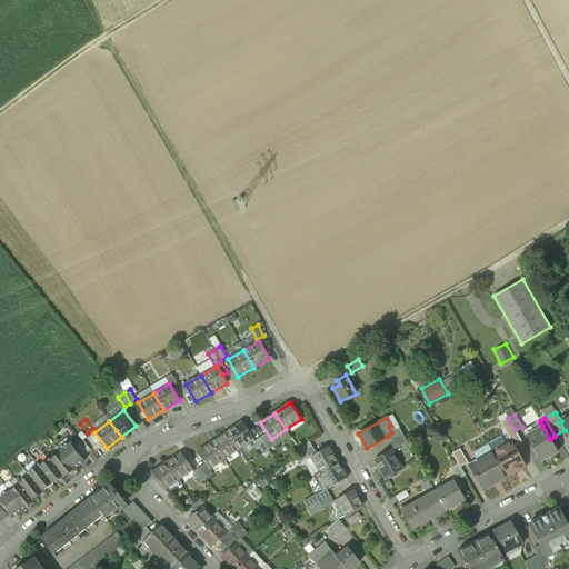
[(242,421),(227,432),(238,448),(253,438),(242,421)]
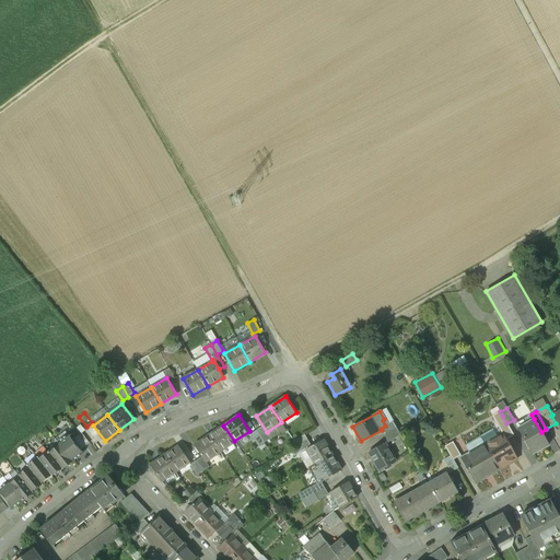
[(502,416),(494,421),(502,434),(503,434),(505,438),(513,434),(506,423),(502,416)]
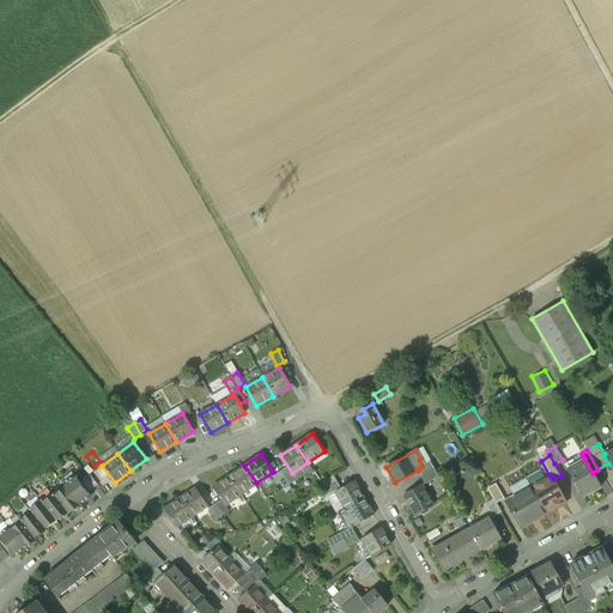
[(584,459),(576,463),(574,459),(564,463),(583,497),(601,486),(593,473),(584,459)]
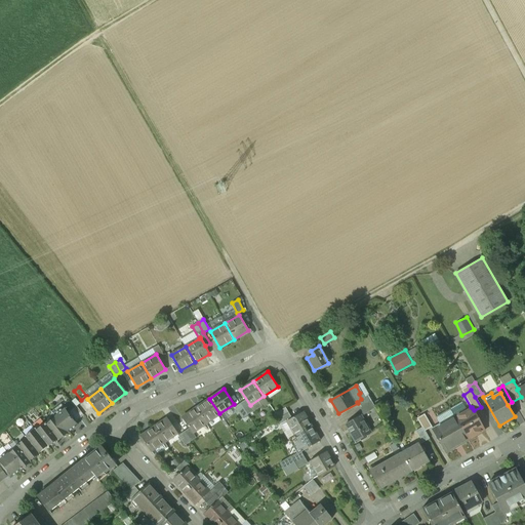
[(361,399),(357,402),(358,403),(361,408),(371,402),(368,396),(361,399)]
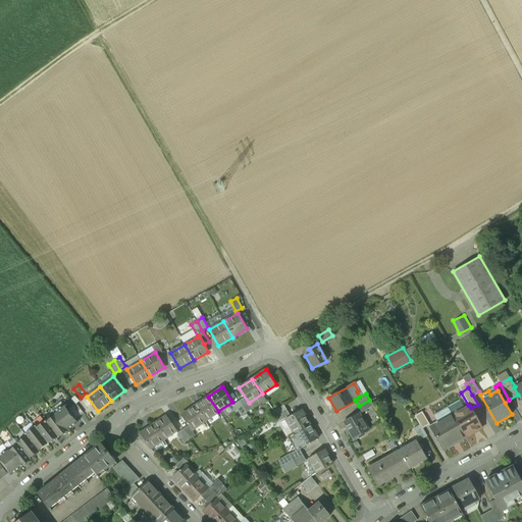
[(208,397),(195,406),(205,420),(218,411),(208,397)]
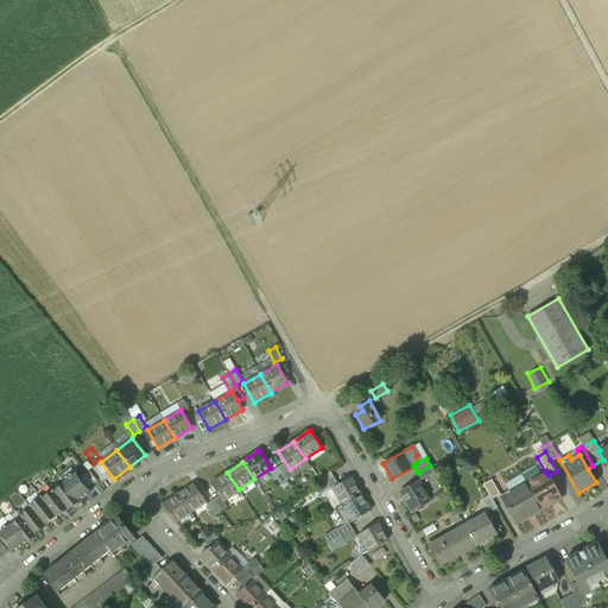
[(430,466),(418,473),(422,479),(434,472),(430,466)]
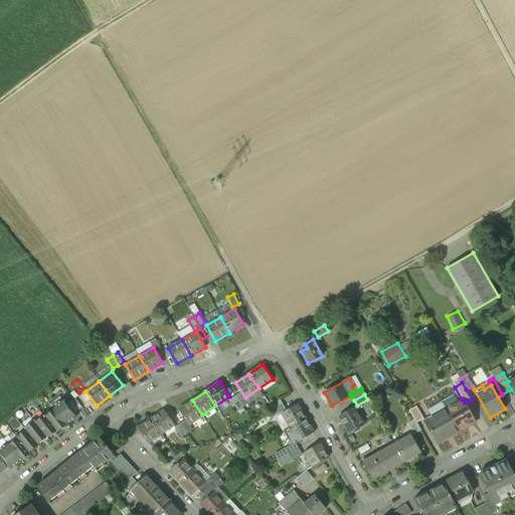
[(82,407),(74,398),(67,404),(74,413),(82,407)]
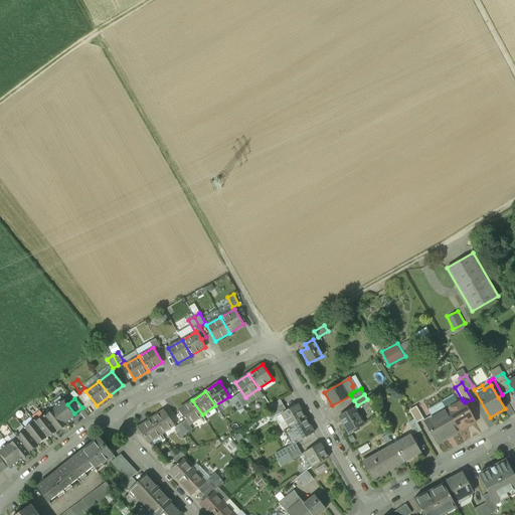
[(63,399),(53,407),(54,408),(45,415),(44,414),(35,421),(34,420),(24,427),(25,430),(16,437),(17,439),(8,445),(7,444),(0,449),(0,455),(9,467),(19,460),(20,461),(30,453),(29,452),(38,445),(37,443),(46,436),(47,438),(56,430),(57,432),(67,423),(66,422),(75,415),(74,413),(67,404),(63,399)]
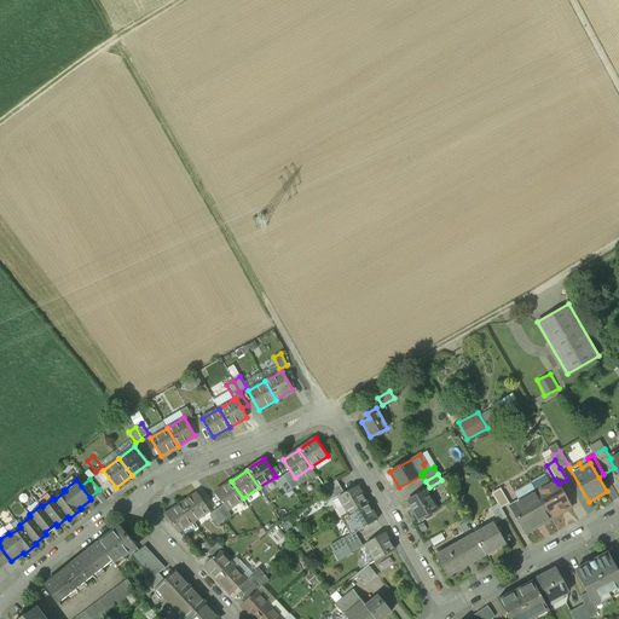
[(559,484),(556,480),(555,480),(550,484),(549,487),(537,493),(537,495),(551,518),(571,507),(559,484)]
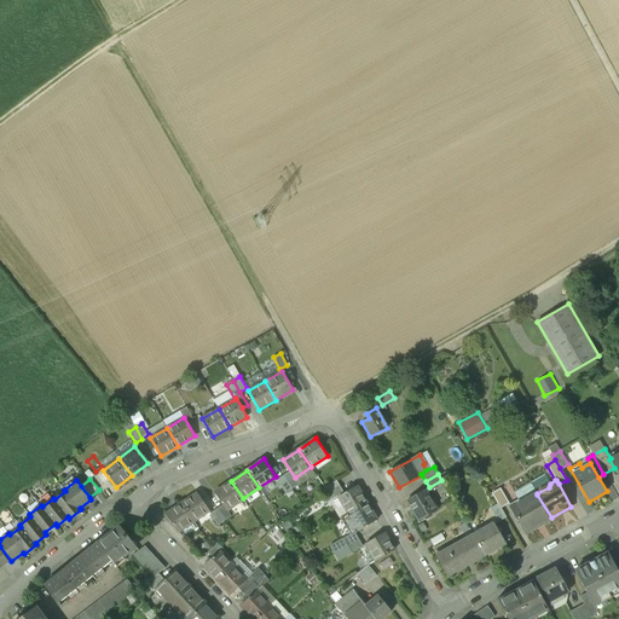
[(231,481),(214,492),(224,505),(226,510),(227,509),(243,498),(231,481)]
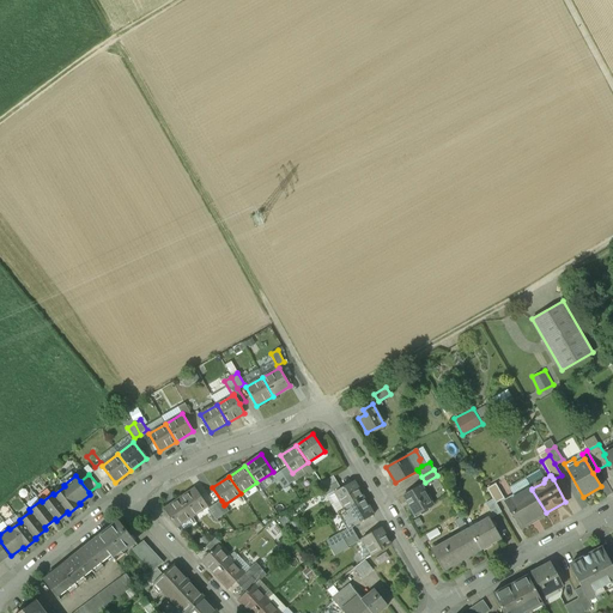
[(353,481),(334,492),(345,509),(363,498),(353,481)]
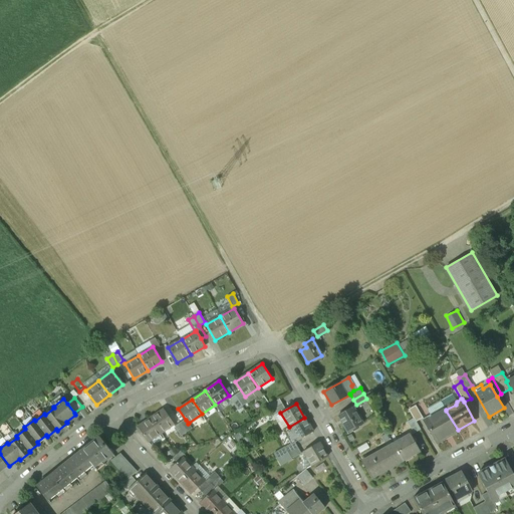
[(422,416),(416,406),(408,410),(413,418),(414,421),(422,416)]
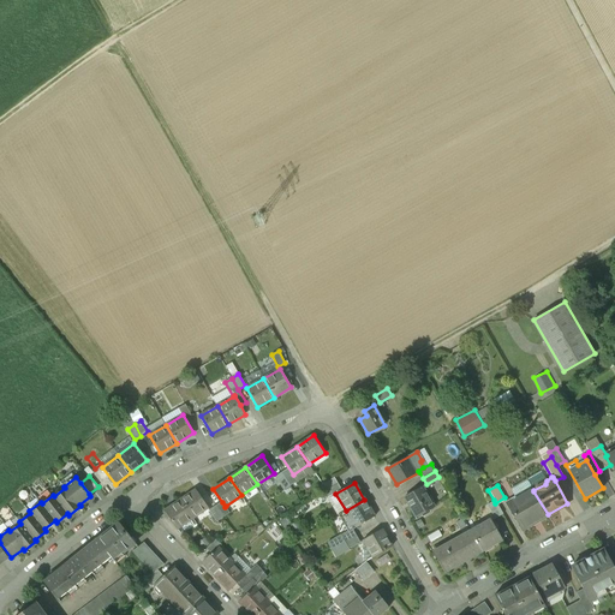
[(422,487),(404,497),(416,518),(434,508),(422,487)]
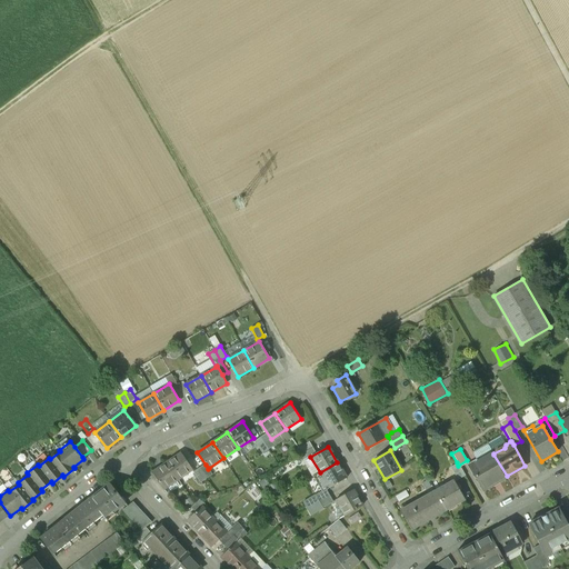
[(192,469),(181,452),(168,462),(178,479),(192,469)]
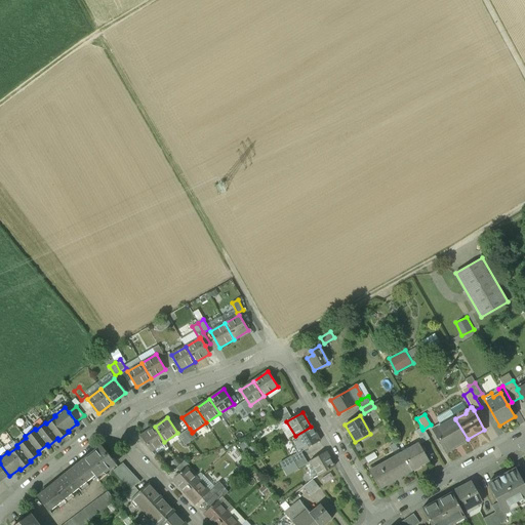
[(455,419),(446,425),(444,422),(432,429),(446,453),(454,448),(453,447),(468,439),(455,419)]
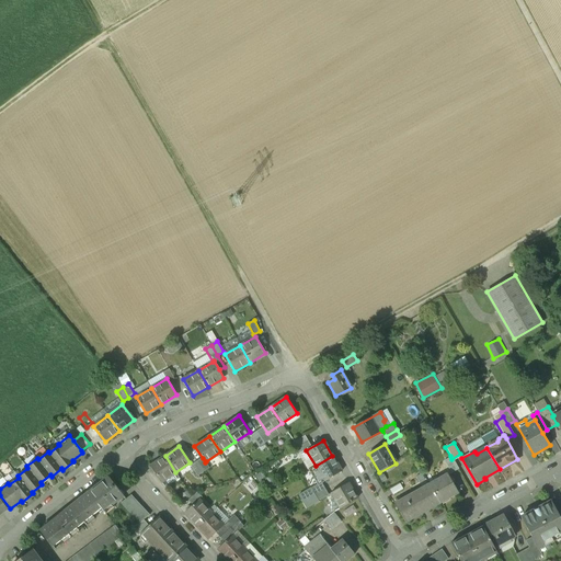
[(165,456),(150,466),(161,482),(175,472),(165,456)]
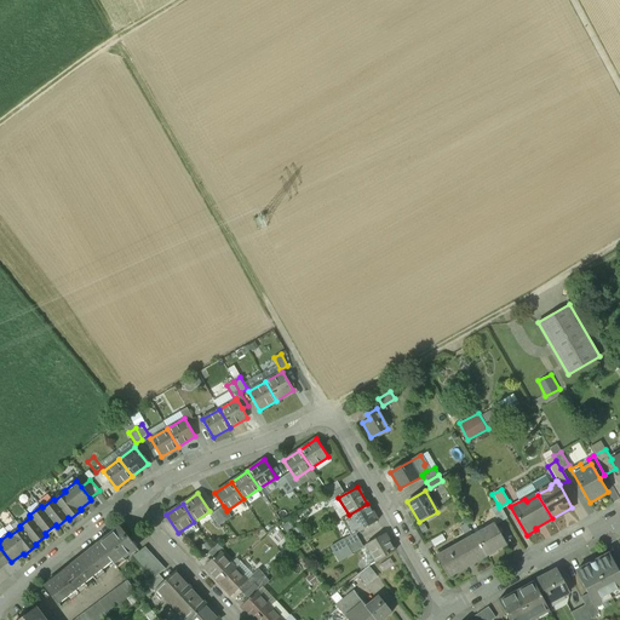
[(349,515),(342,518),(350,535),(355,533),(356,534),(378,521),(367,504),(349,515)]
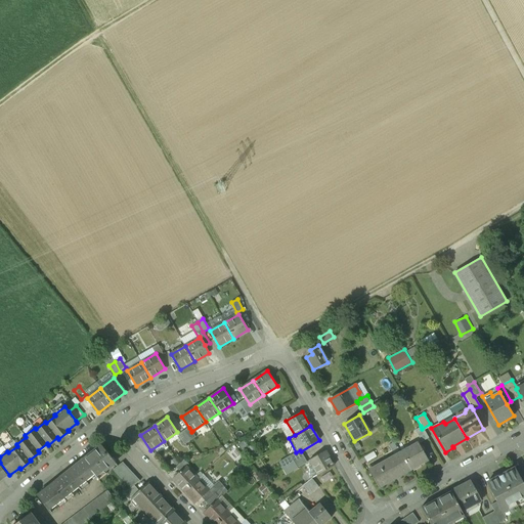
[(421,426),(415,430),(421,442),(427,438),(422,429),(421,426)]
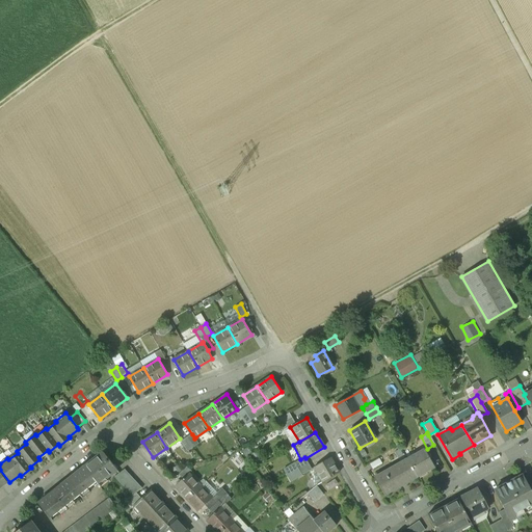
[(194,439),(192,434),(187,437),(193,447),(198,443),(195,437),(194,439)]
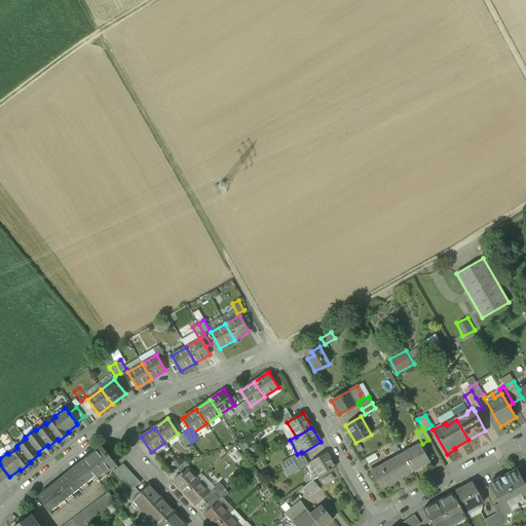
[(185,433),(179,437),(185,446),(191,442),(185,433)]
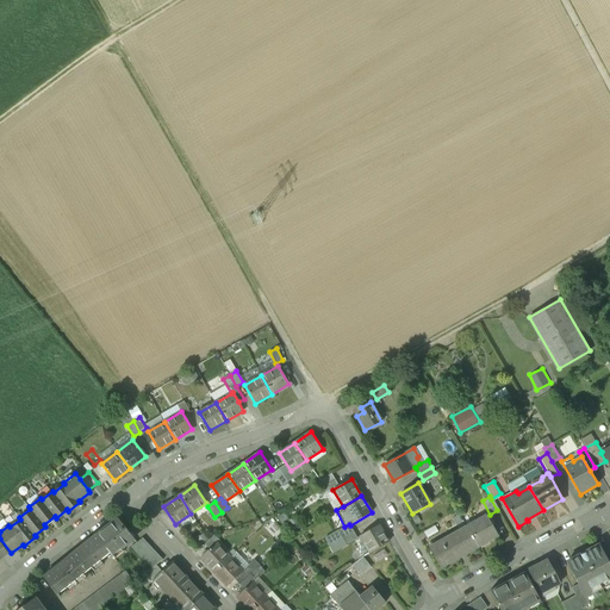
[(486,516),(466,528),(478,547),(498,536),(486,516)]
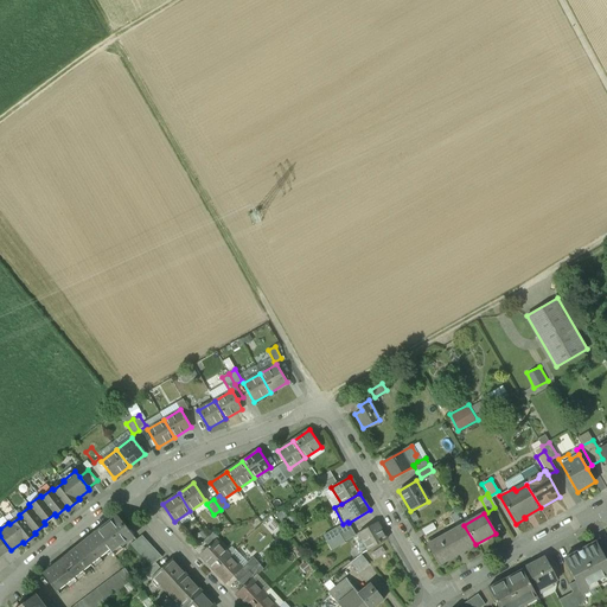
[(117,515),(96,532),(112,553),(113,553),(134,536),(117,515)]
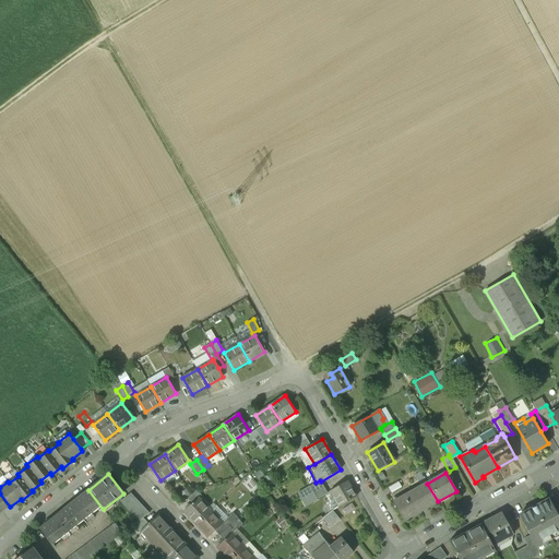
[(316,483),(309,486),(313,492),(324,487),(321,482),(320,480),(316,483)]
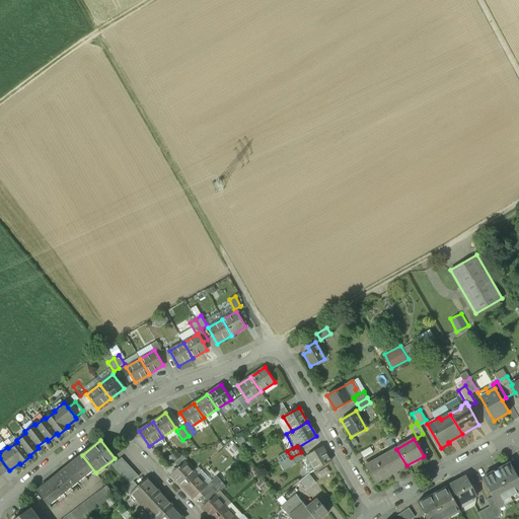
[(322,446),(306,455),(315,470),(330,461),(322,446)]
